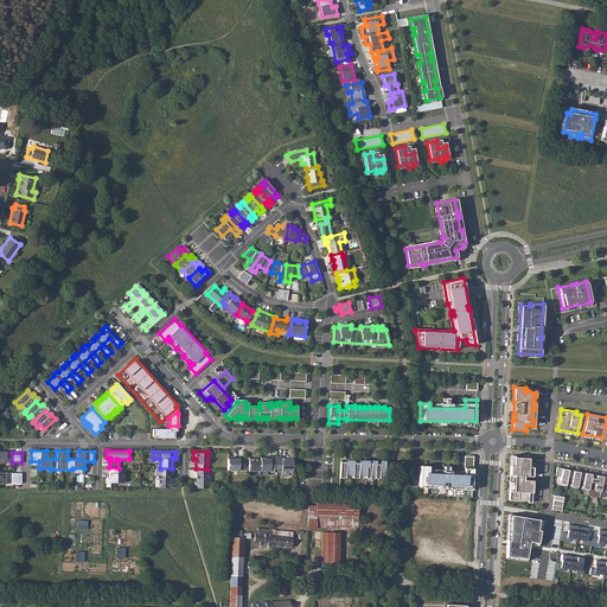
[(345,454),(332,454),(332,459),(332,475),(331,475),(330,490),(339,491),(339,478),(345,478),(346,473),(352,473),(352,478),(358,478),(358,474),(365,474),(365,478),(370,478),(370,475),(375,477),(375,478),(379,478),(379,474),(384,474),(385,461),(381,461),(381,464),(376,464),(376,461),(372,461),(371,464),(369,464),(369,466),(366,466),(366,464),(364,464),(364,461),(360,460),(359,462),(353,462),(353,466),(351,466),(351,462),(351,460),(346,460),(346,462),(340,461),(340,459),(344,459),(345,454)]
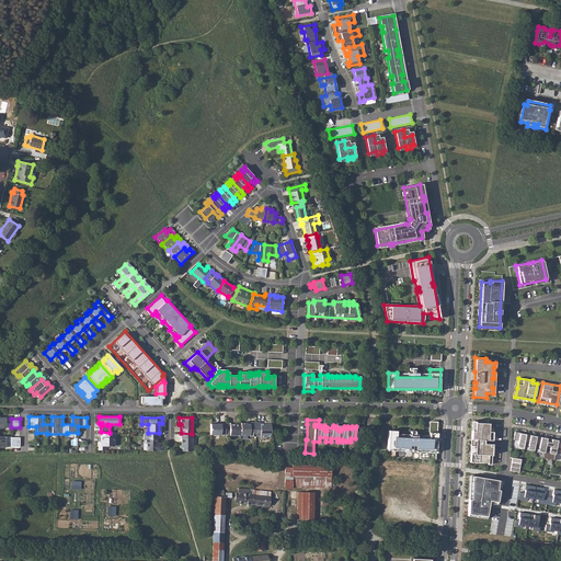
[(265,424),(255,424),(255,436),(260,436),(260,439),(265,439),(266,438),(266,437),(271,437),(271,422),(265,422),(265,424)]
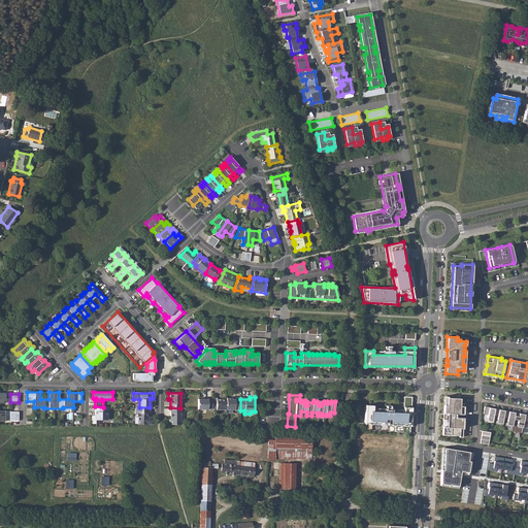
[(411,397),(404,397),(403,413),(373,411),(373,405),(366,405),(365,423),(368,423),(368,424),(372,425),(372,423),(380,424),(380,425),(384,425),(384,424),(391,424),(391,425),(395,426),(395,431),(410,432),(411,397)]
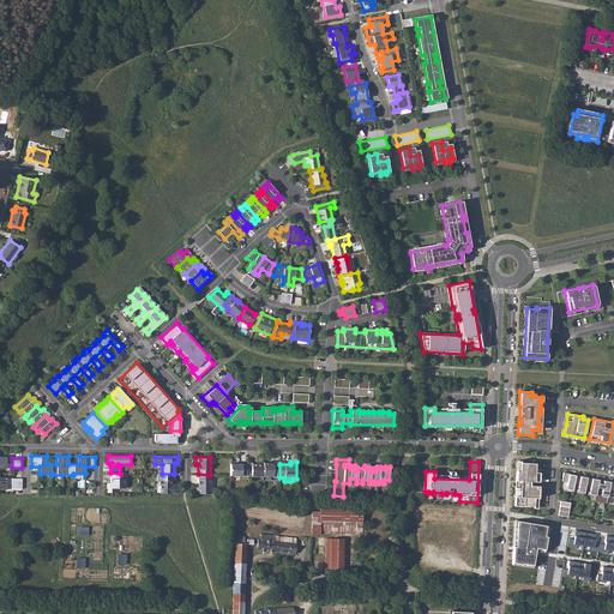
[(241,464),(230,464),(230,476),(247,476),(247,463),(241,463),(241,464)]
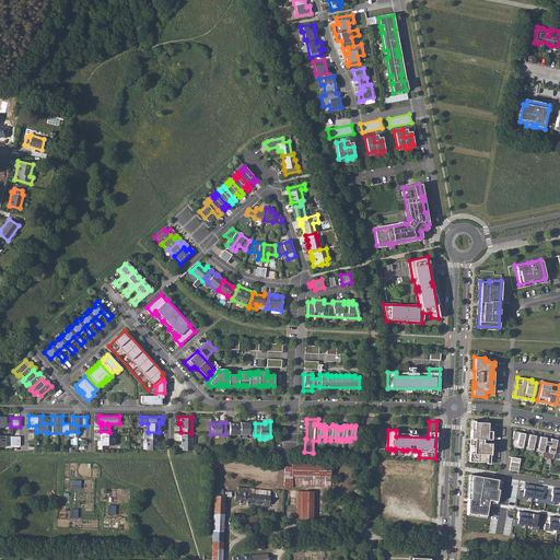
[(230,422),(225,422),(225,434),(240,435),(240,424),(233,424),(233,426),(230,426),(230,422)]
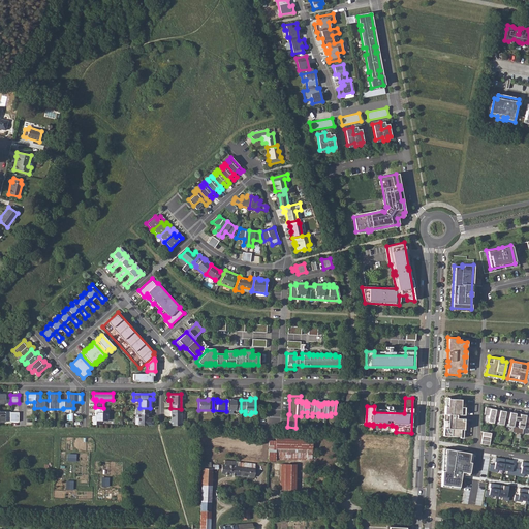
[(232,399),(226,399),(226,401),(226,411),(236,410),(236,411),(241,411),(241,400),(237,400),(232,400),(232,399)]
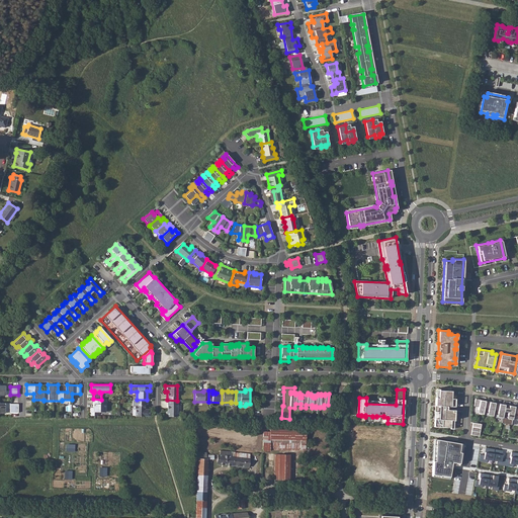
[(450,407),(450,399),(451,392),(438,391),(438,398),(435,398),(435,406),(436,406),(435,412),(438,412),(438,419),(434,419),(434,427),(450,428),(451,420),(453,420),(454,410),(450,410),(450,407)]
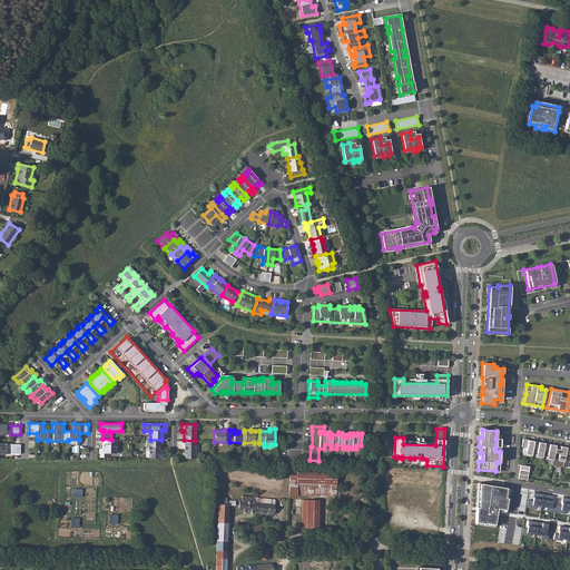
[(111,440),(102,439),(102,449),(100,449),(100,458),(107,458),(107,453),(116,453),(116,450),(117,449),(117,440),(111,440)]
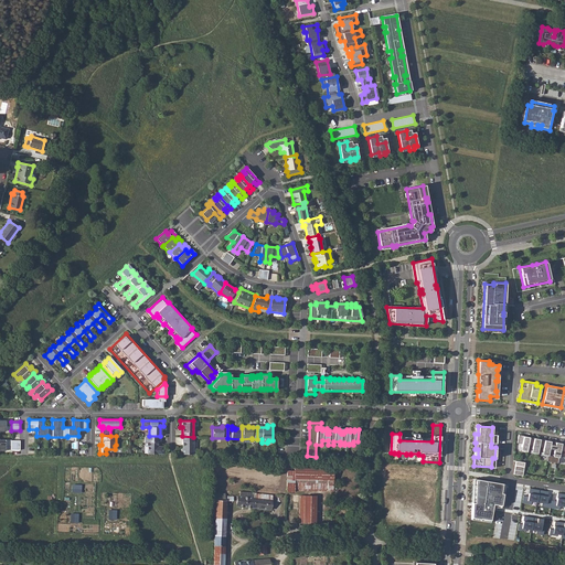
[(564,443),(562,443),(562,444),(556,443),(556,441),(551,441),(545,440),(541,439),(540,439),(534,439),(534,438),(530,437),(530,438),(524,437),(524,436),(519,435),(518,443),(522,444),(521,450),(526,451),(528,445),(533,446),(532,452),(537,454),(539,447),(543,448),(542,455),(548,456),(550,449),(554,450),(553,457),(560,458),(561,451),(564,451),(564,459),(564,458),(564,443)]
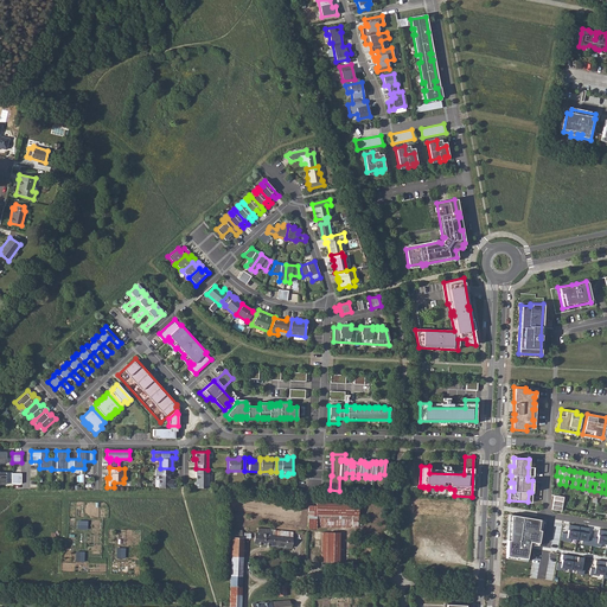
[(172,468),(155,468),(155,480),(159,480),(159,487),(176,487),(176,480),(172,479),(172,468)]
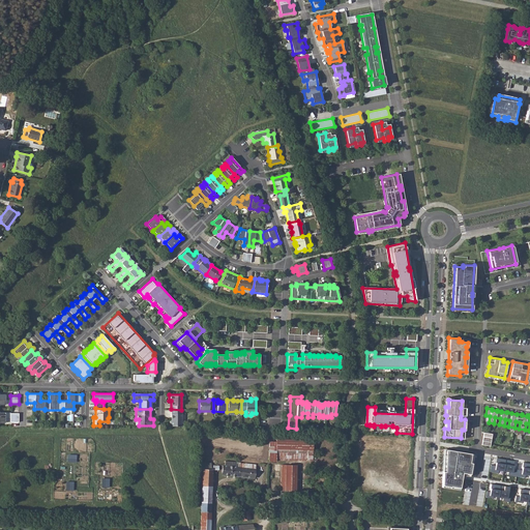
[(181,410),(171,409),(171,420),(170,420),(170,427),(181,427),(181,410)]
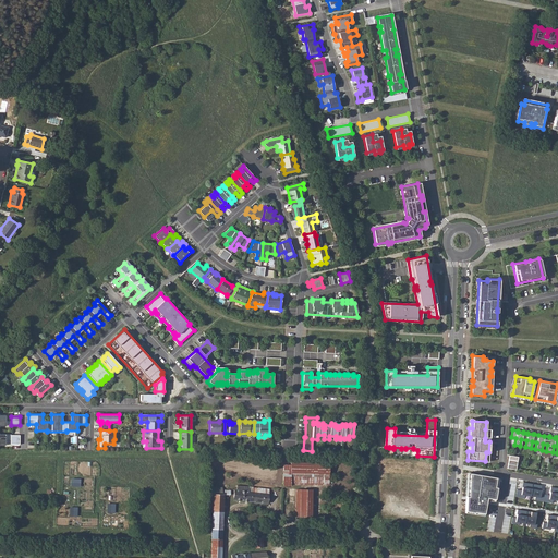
[(20,435),(11,435),(10,445),(20,445),(20,435)]
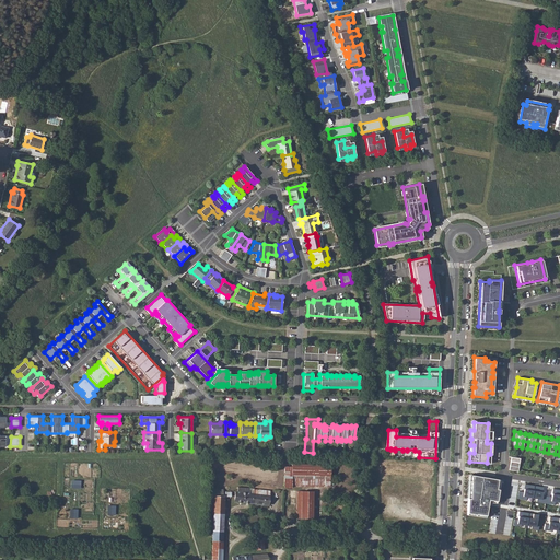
[(520,458),(511,457),(510,470),(517,471),(520,458)]
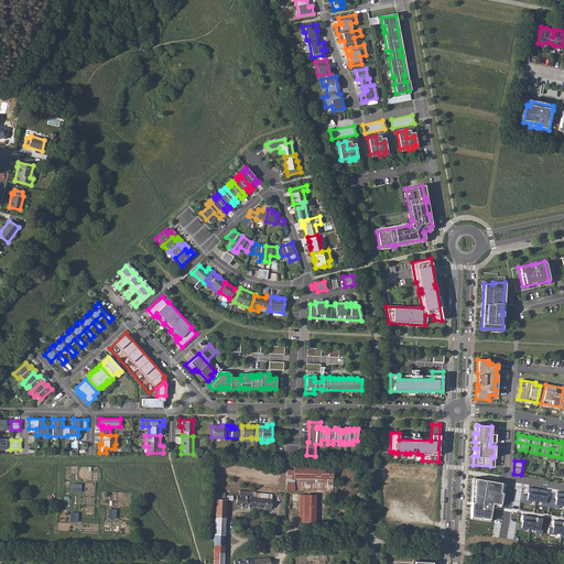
[(475,477),(469,519),(489,522),(491,503),(500,506),(503,483),(475,477)]
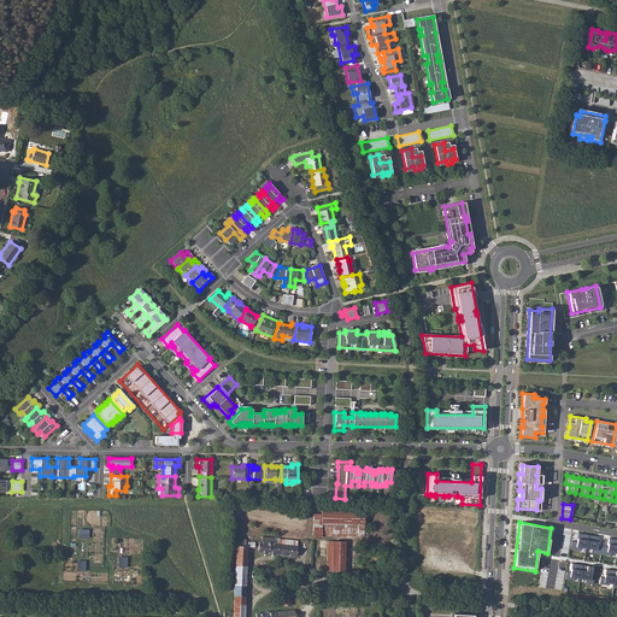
[(587,548),(588,535),(577,533),(576,542),(573,541),(571,548),(580,551),(580,547),(587,548)]
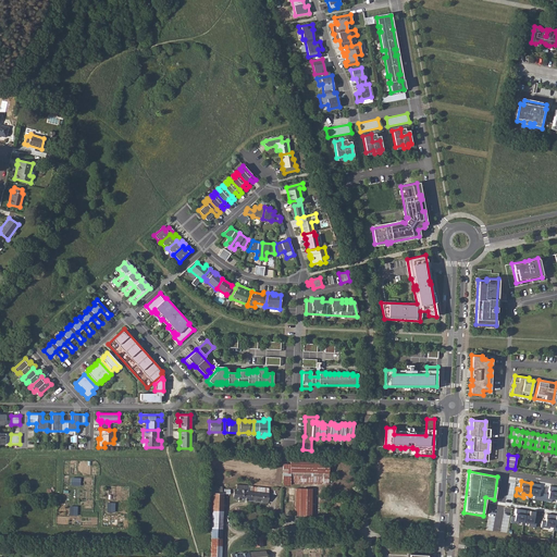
[(544,484),(531,483),(530,495),(534,495),(534,498),(543,499),(544,493),(544,484)]
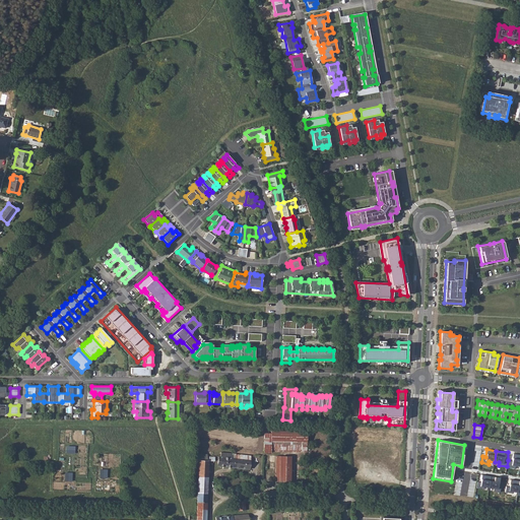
[(207,454),(197,453),(196,460),(199,460),(198,482),(198,491),(198,493),(207,494),(207,477),(208,460),(214,461),(214,456),(207,456),(207,454)]
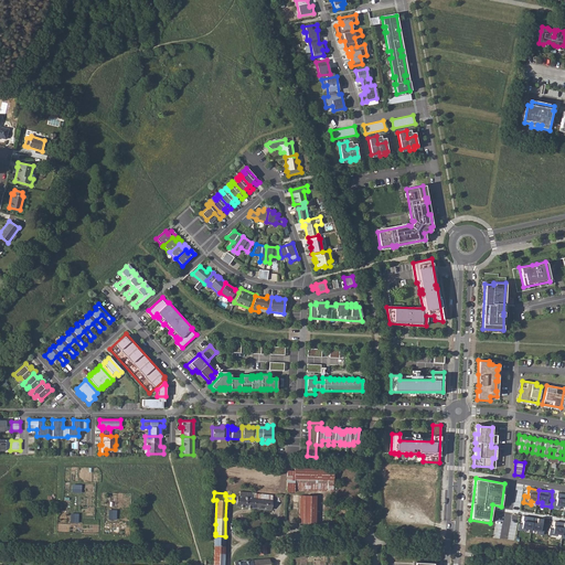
[(252,498),(252,493),(241,492),(240,497),(237,496),(236,505),(270,509),(273,496),(258,493),(258,494),(255,493),(255,498),(252,498)]
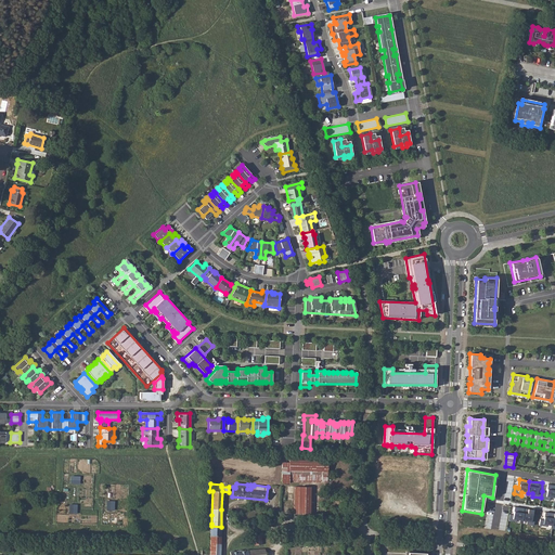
[(554,498),(554,497),(554,485),(549,485),(547,492),(542,491),(541,498),(550,500),(550,497),(554,498)]
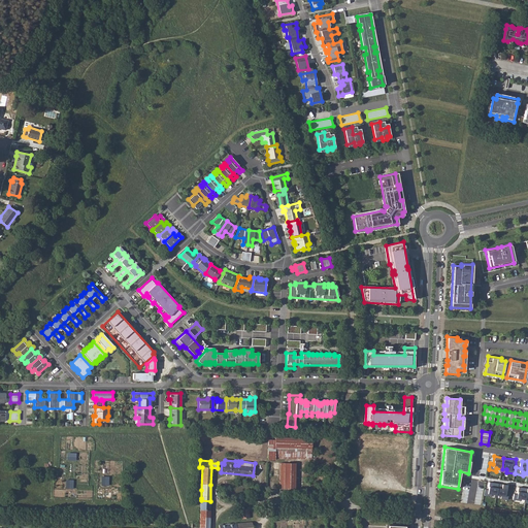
[(281,462),(279,489),(299,490),(300,463),(281,462)]
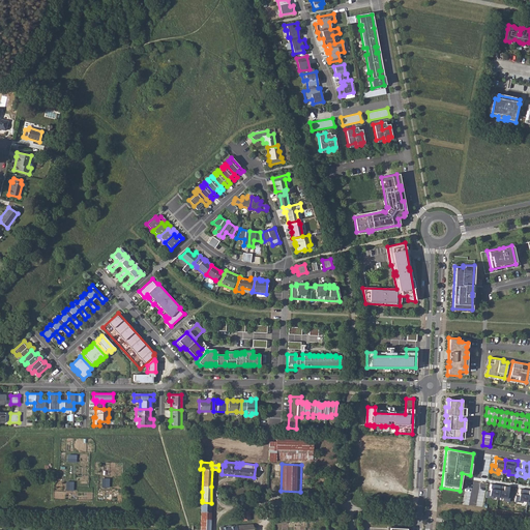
[(498,496),(500,484),(492,483),(490,491),(487,491),(486,497),(493,498),(493,496),(498,496)]
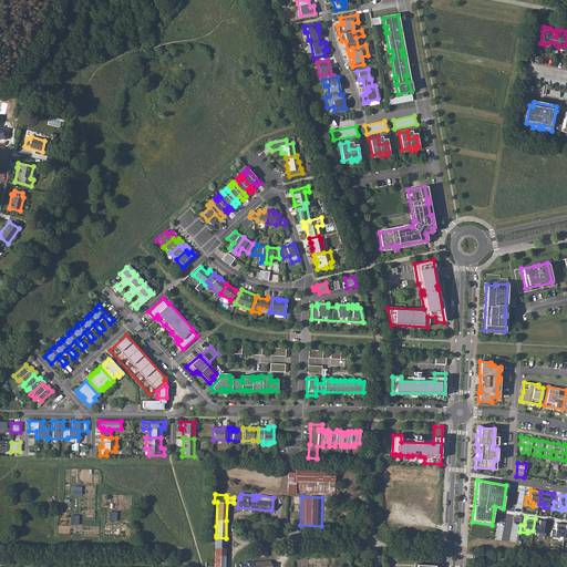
[(545,519),(535,518),(533,531),(538,532),(537,535),(545,536),(547,528),(543,528),(545,519)]
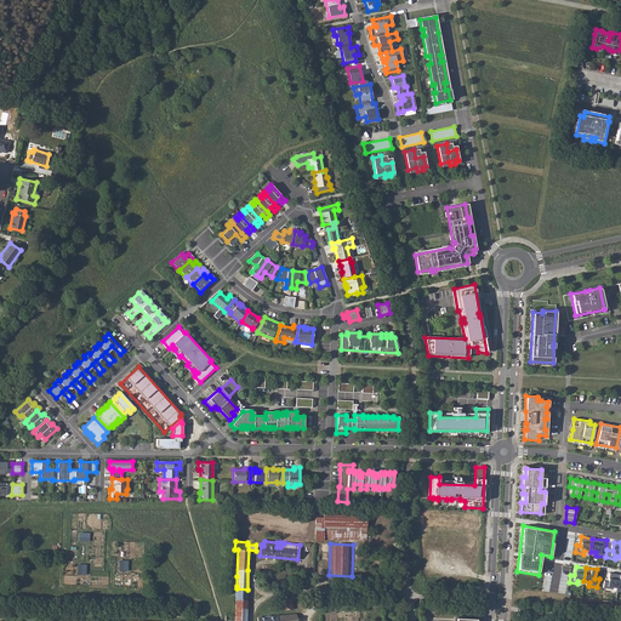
[(617,587),(620,574),(610,573),(609,581),(604,581),(603,588),(611,590),(613,587),(617,587)]
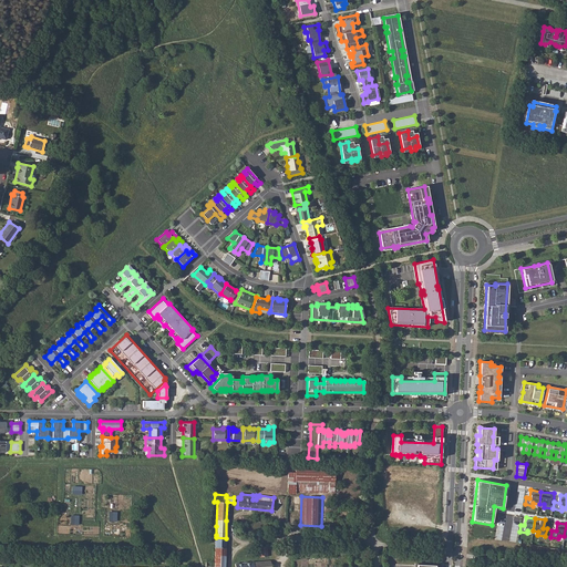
[(206,562),(206,566),(215,566),(214,566),(224,566),(226,538),(216,537),(215,562),(206,562)]
